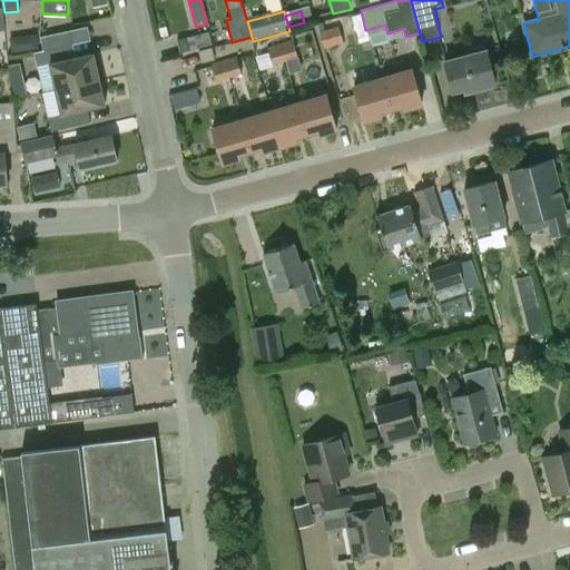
[(340,27),(320,33),(325,50),(344,43),(340,27)]
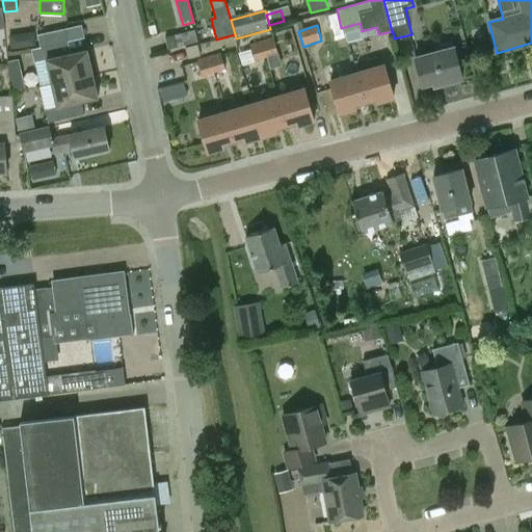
[(40,48),(68,42),(64,29),(37,35),(40,48)]
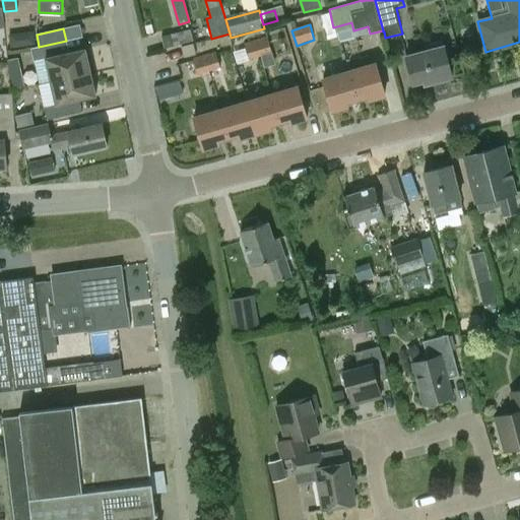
[(256,40),(261,58),(289,50),(283,28),(266,33),(267,37),(256,40)]
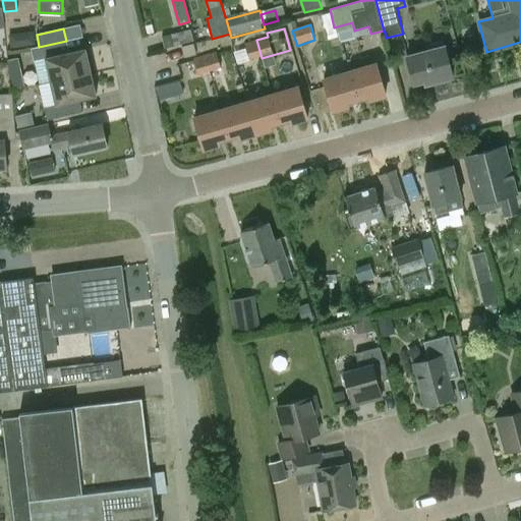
[(162,38),(165,49),(193,41),(190,30),(162,38)]
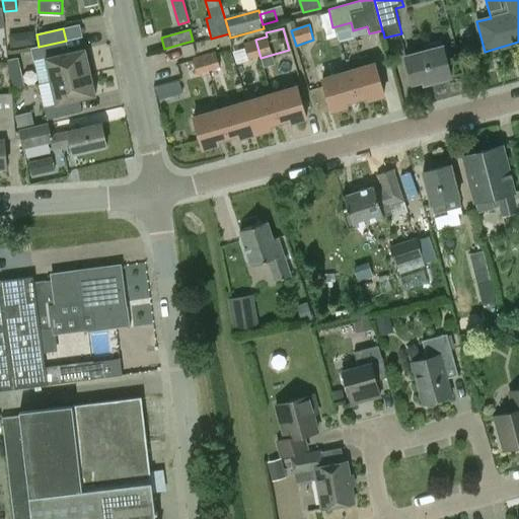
[(10,35),(12,48),(22,47),(19,34),(10,35)]
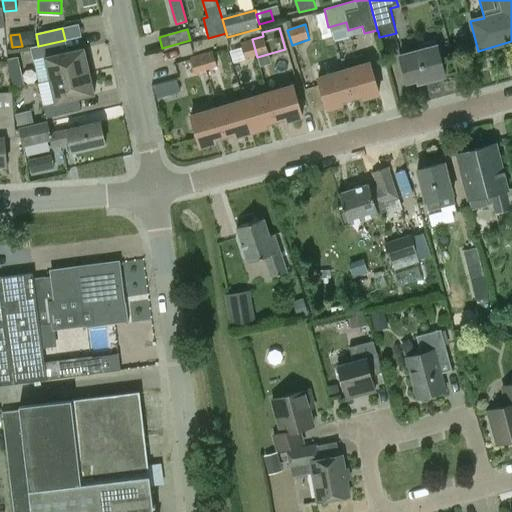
[(246,60),(257,57),(252,39),(241,42),(246,60)]
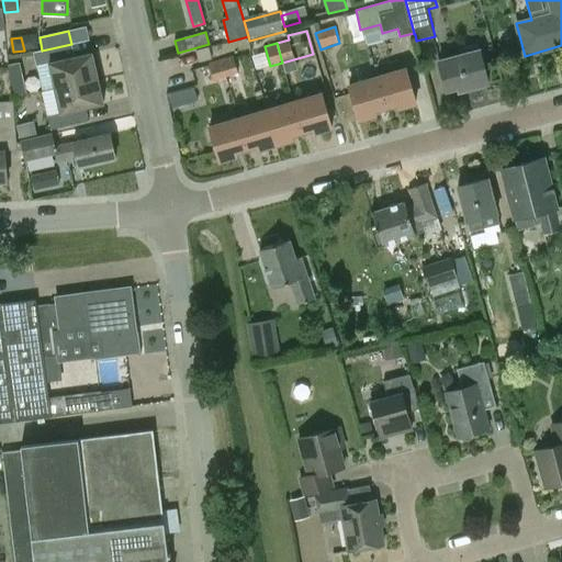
[(479,51),(476,43),(459,48),(461,55),(438,60),(447,90),(459,87),(460,91),(489,83),(480,49),(479,51)]
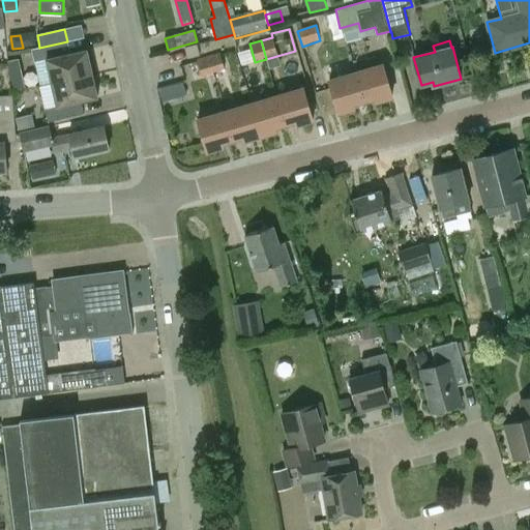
[(51,83),(92,74),(86,50),(69,54),(67,41),(39,48),(31,50),(33,62),(46,60),(51,83)]
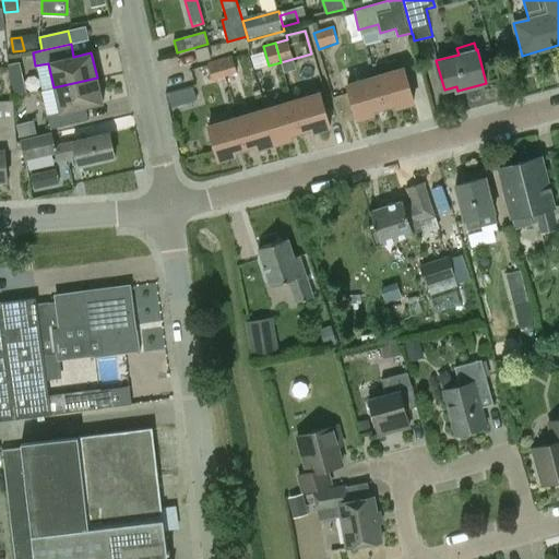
[(194,50),(198,62),(211,58),(207,47),(194,50)]
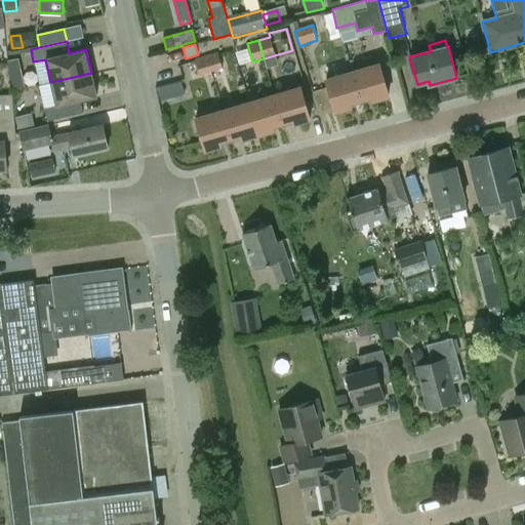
[(205,57),(210,74),(223,70),(217,54),(205,57)]
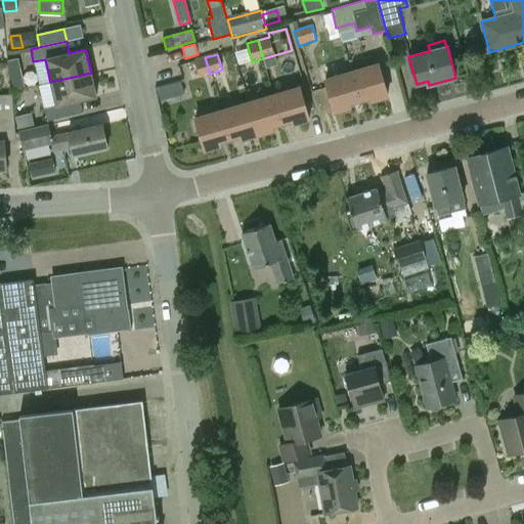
[(198,77),(210,74),(205,57),(192,61),(198,77)]
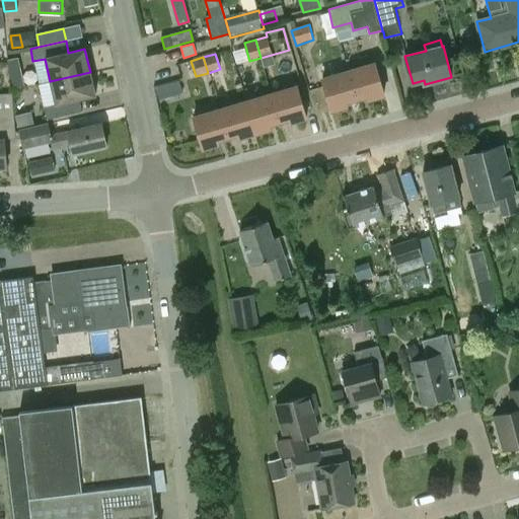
[(349,71),(356,97),(367,94),(368,99),(383,94),(374,64),(349,71)]
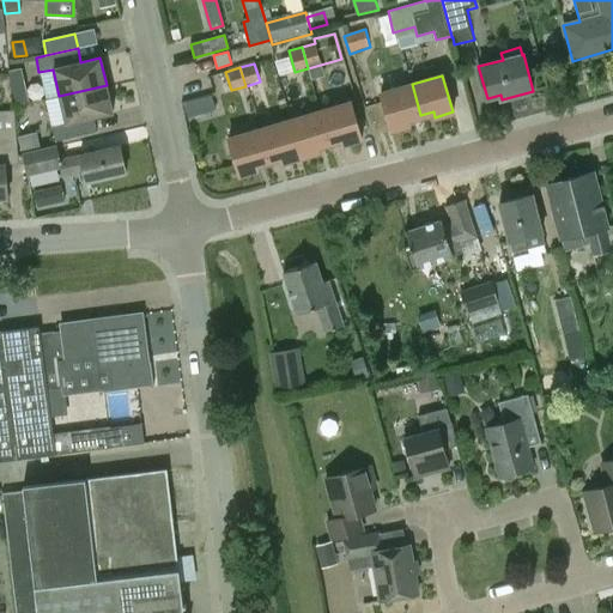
[(408,119),(420,115),(412,84),(381,93),(392,129),(410,125),(408,119)]
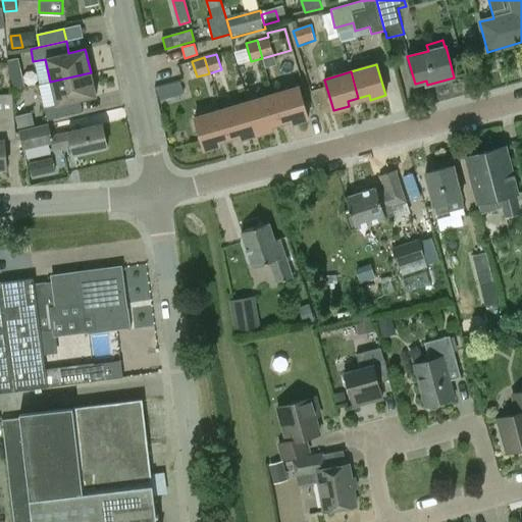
[(91,72),(50,82),(55,105),(43,107),(46,120),(82,112),(80,100),(96,96),(91,72)]
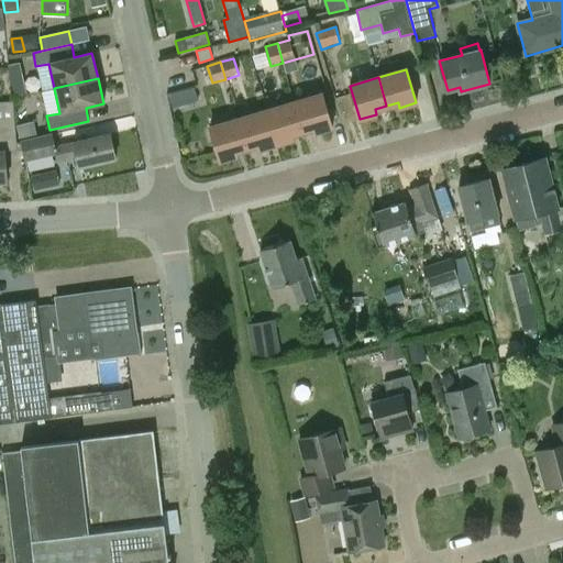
[(13,97),(23,95),(22,88),(17,86),(11,87),(13,97)]
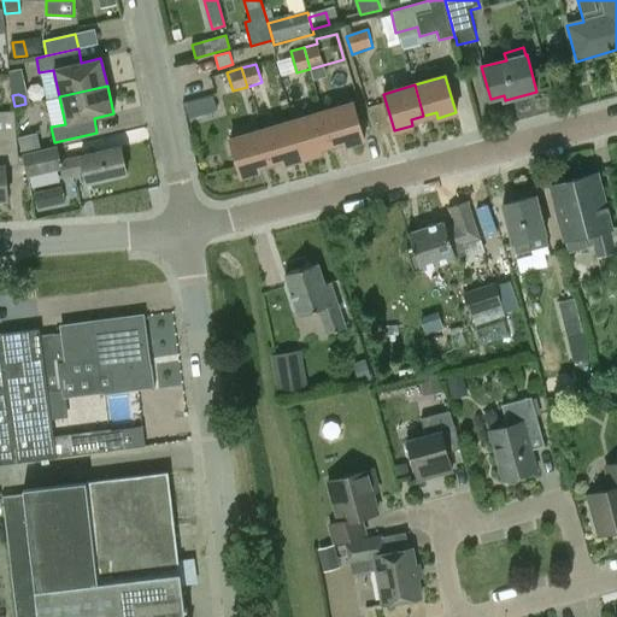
[(203,117),(198,100),(183,105),(188,121),(203,117)]
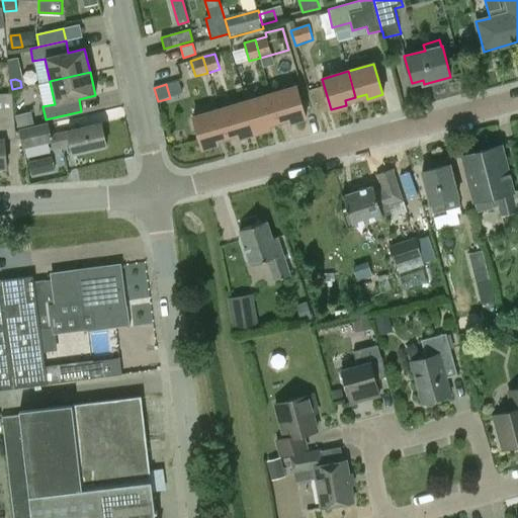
[(269,94),(277,120),(288,117),(290,122),(306,118),(295,86),(269,94)]
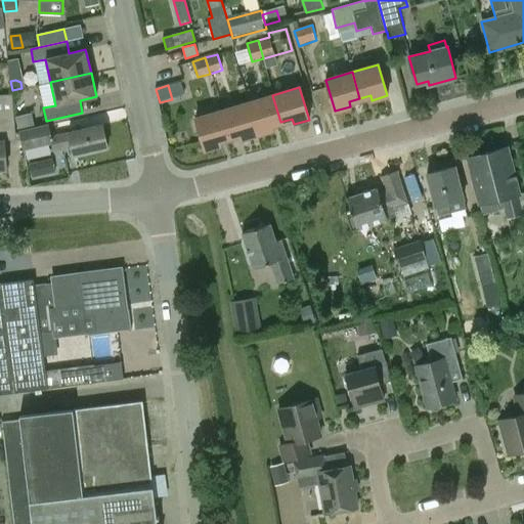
[(0,95),(0,170),(6,170),(4,140),(14,139),(11,95),(0,95)]
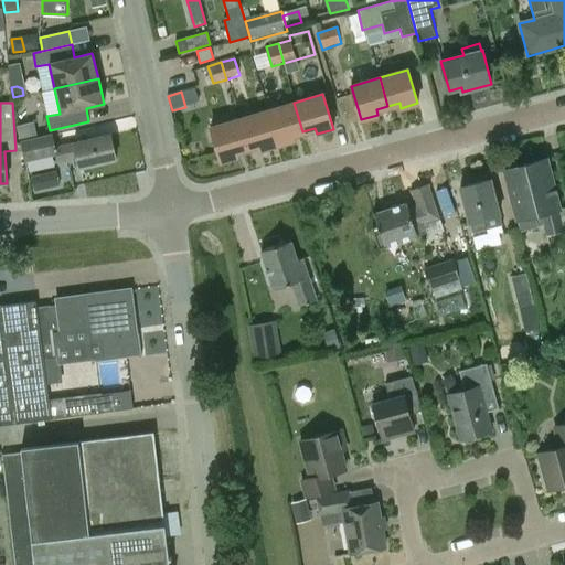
[(291,135),(302,131),(294,103),(266,110),(277,146),(294,140),(291,135)]
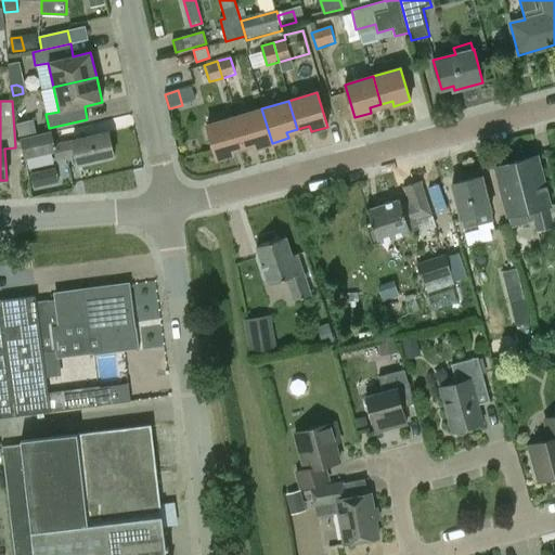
[(272,143),(261,108),(234,117),(243,145),(254,142),(256,147),(272,143)]
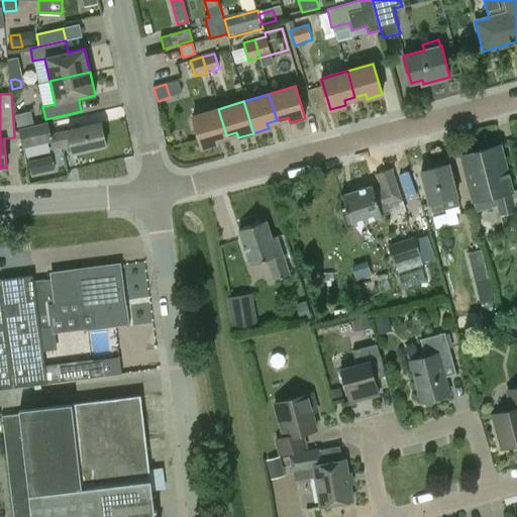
[(216,138),(226,135),(218,109),(192,116),(202,148),(217,144),(216,138)]
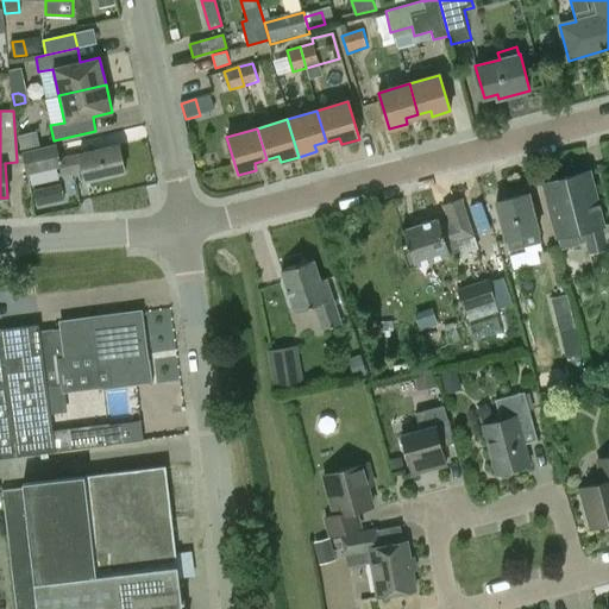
[(22,148),(41,145),(39,132),(20,133),(22,148)]
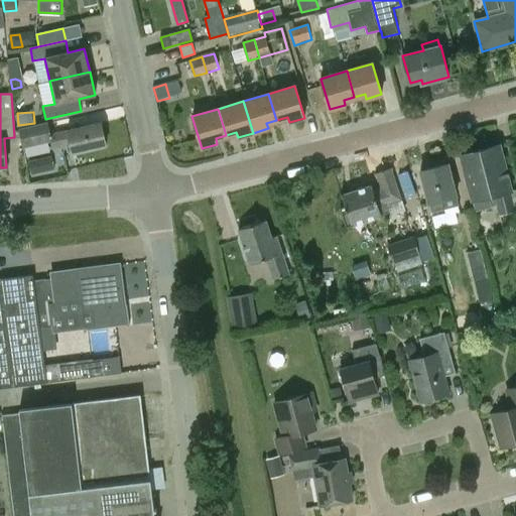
[(54,151),(71,147),(73,153),(106,145),(100,123),(51,135),(48,124),(20,131),(24,150),(53,143),(54,151)]
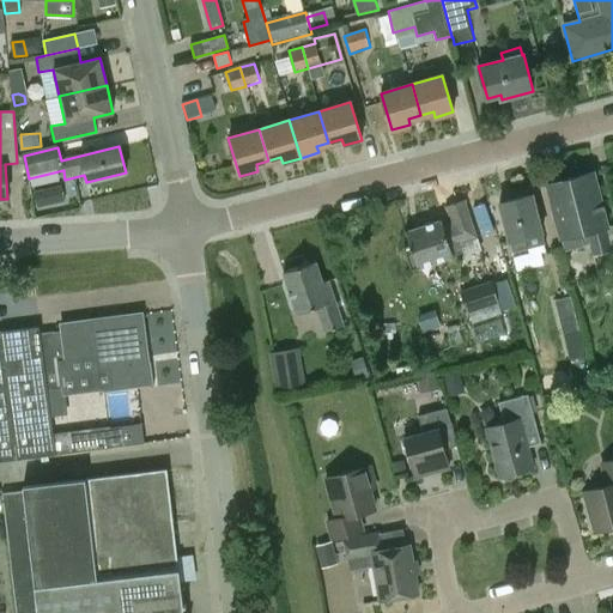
[(583,247),(581,234),(589,231),(595,255),(612,250),(593,173),(546,184),(560,238),(563,238),(565,252),(583,247)]
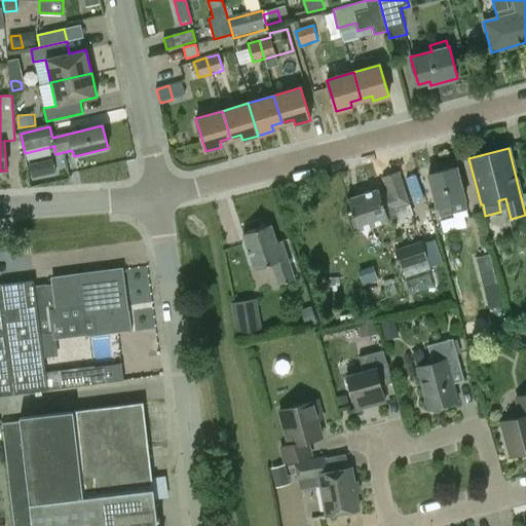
[(31,178),(43,176),(42,166),(41,161),(29,163),(31,178)]
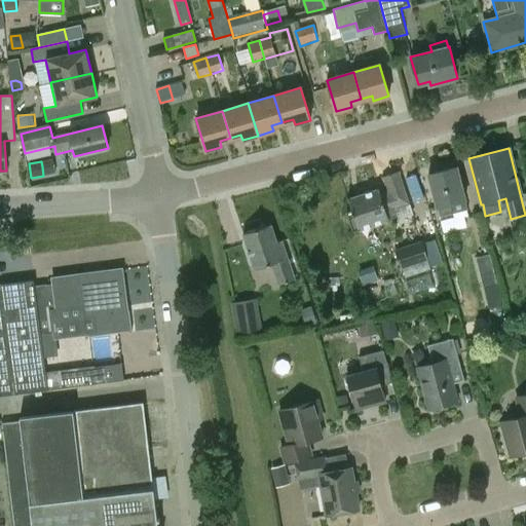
[(59,174),(67,172),(66,164),(57,166),(59,174)]
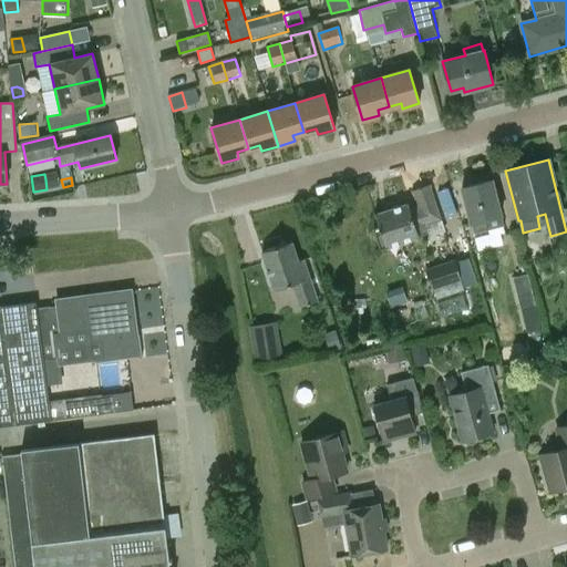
[(493,181),(462,188),(474,235),(505,226),(493,181)]
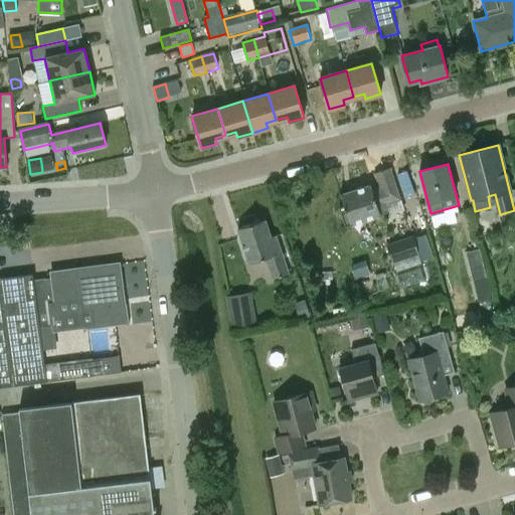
[(370,185),(340,195),(344,206),(340,208),(346,226),(350,225),(389,212),(386,204),(401,199),(391,168),(374,173),(378,188),(372,190),(370,185)]
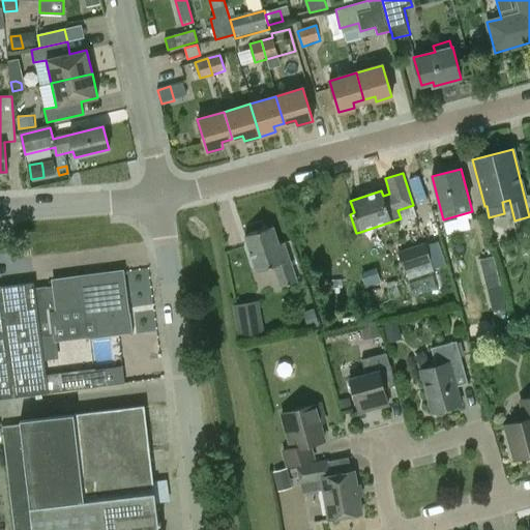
[(280,244),(273,227),(244,236),(257,271),(273,266),(281,287),(297,282),(284,243),(280,244)]
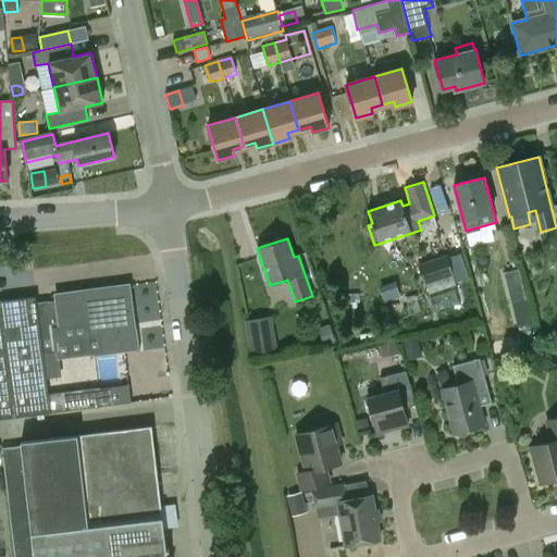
[(420,268),(426,287),(455,277),(448,258),(420,268)]
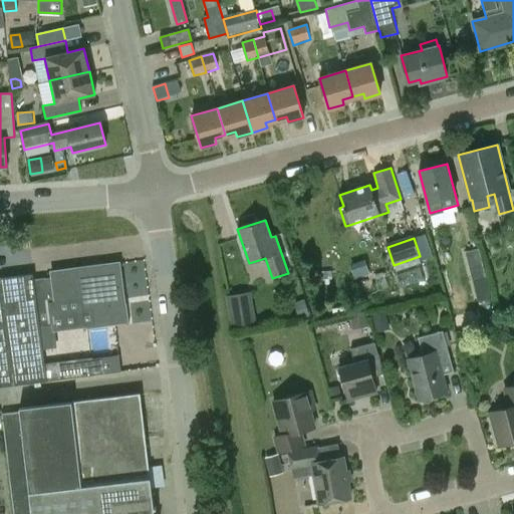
[(486,278),(479,250),(466,253),(473,282),(486,278)]
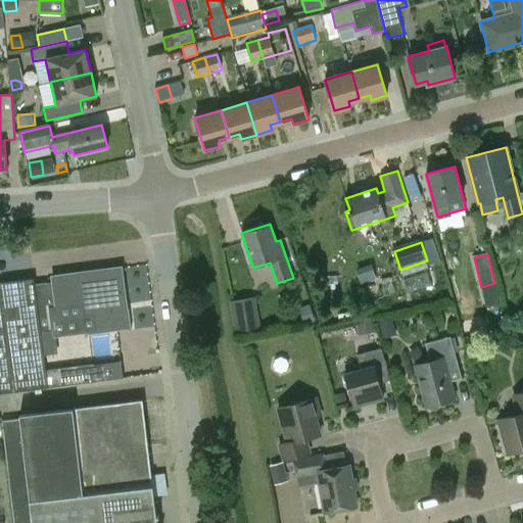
[(150,326),(146,264),(129,265),(132,327),(150,326)]
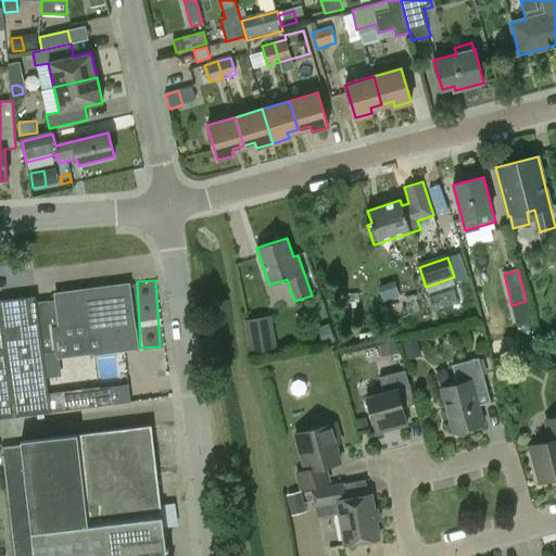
[(137,349),(128,285),(55,294),(60,326),(88,323),(91,346),(101,345),(102,353),(137,349)]
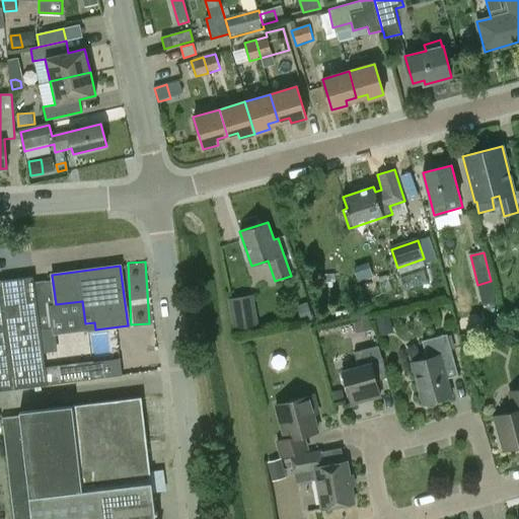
[(33,283),(33,277),(0,281),(0,389),(14,388),(14,389),(48,385),(46,369),(40,329),(53,327),(47,281),(33,283)]
